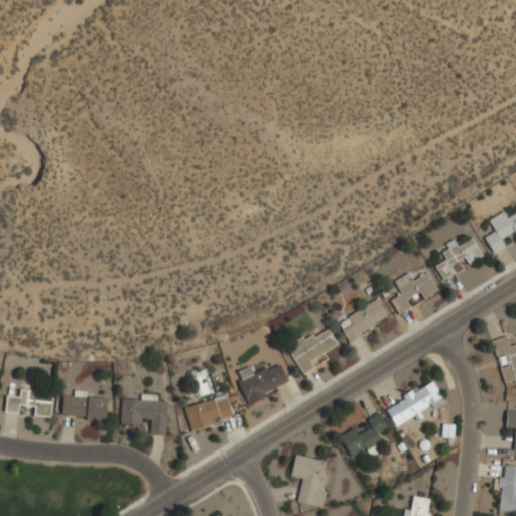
[(493,254),(505,247),(501,239),(514,231),(515,234),(515,212),(506,218),(503,212),(488,220),(494,231),(484,238),(493,254)]
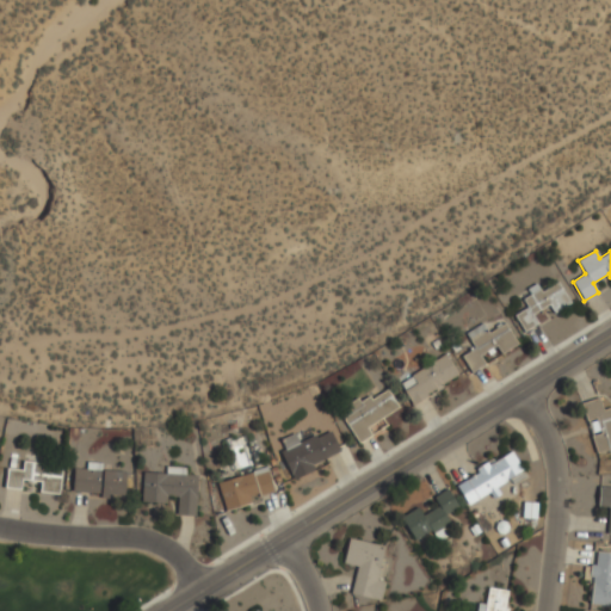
[(547,320),(542,309),(550,306),(554,313),(571,304),(559,282),(542,291),(538,287),(522,295),(528,308),(514,315),(524,332),(547,320)]
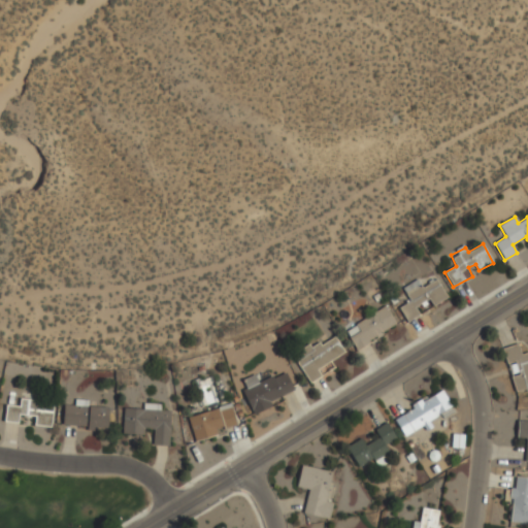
[(433,305),(448,298),(437,279),(422,288),(418,279),(403,288),(410,301),(399,307),(407,322),(420,315),(415,306),(429,298),(433,305)]
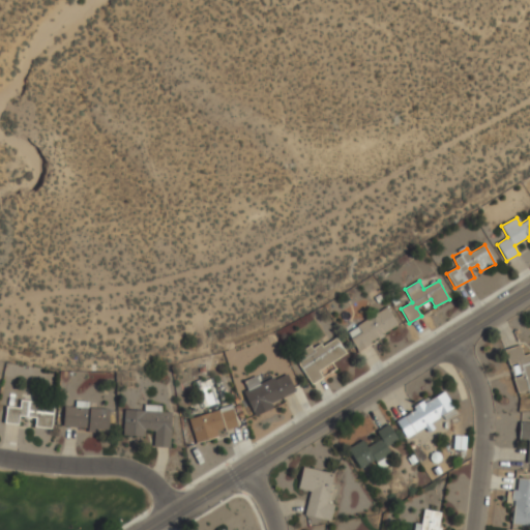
[(347,330),(357,350),(398,327),(387,308),(347,330)]
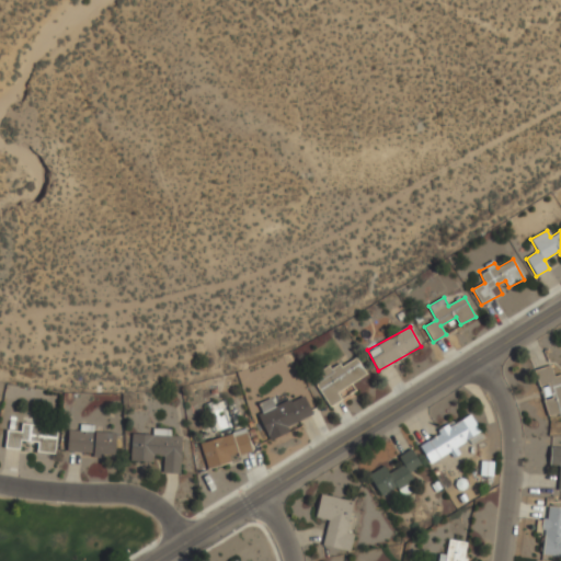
[(329,408),(342,400),(339,395),(344,391),(346,396),(352,392),(347,386),(366,375),(354,354),(312,378),(329,408)]
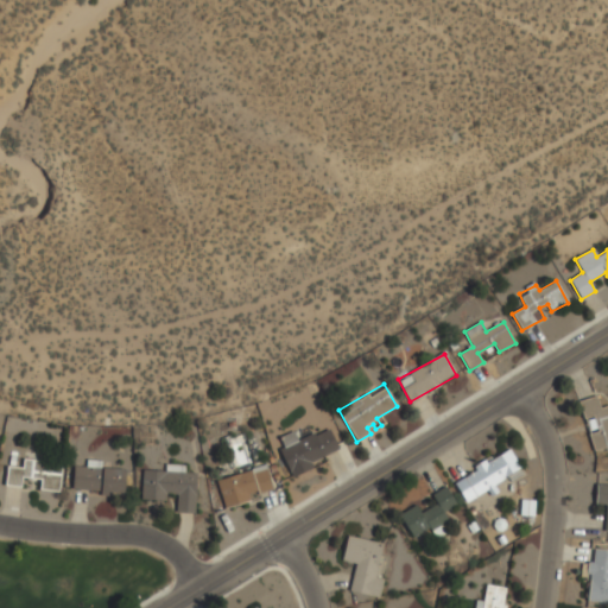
[(607,405),(601,407),(599,397),(581,400),(591,454),(607,449),(607,405)]
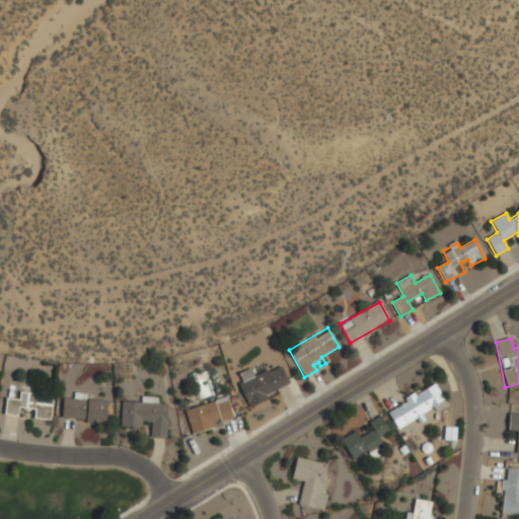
[(248,408),(268,399),(266,394),(289,384),(281,365),(254,376),(251,368),(238,373),(242,382),(238,383),(248,408)]
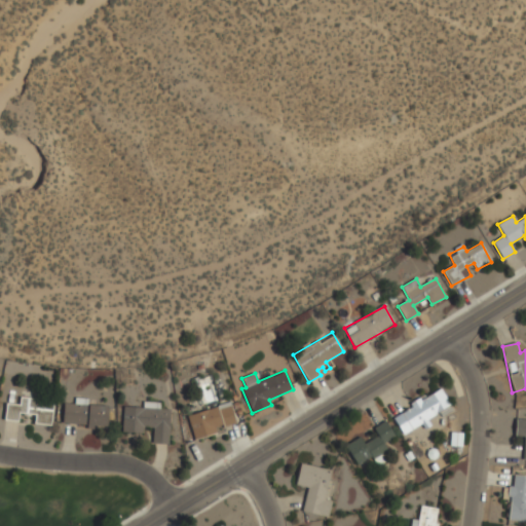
[(402,434),(421,423),(423,428),(435,422),(434,419),(452,409),(441,387),(391,414),(402,434)]
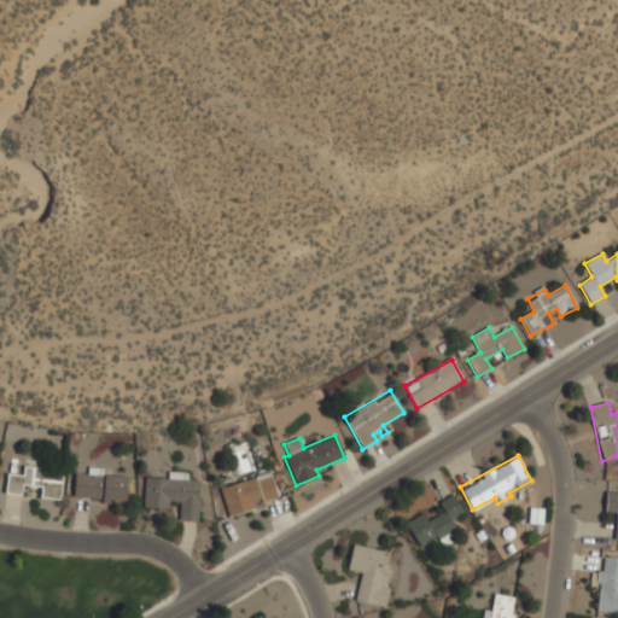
[(62,500),(63,471),(23,468),(23,476),(7,474),(6,494),(22,495),(22,487),(41,488),(41,499),(62,500)]
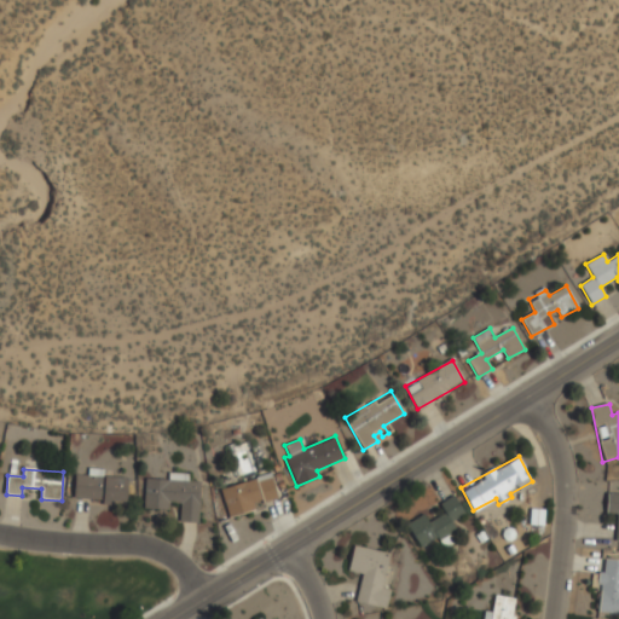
[(145,479),(144,508),(168,509),(169,503),(180,503),(179,522),(198,522),(200,481),(187,481),(189,473),(168,473),(168,479),(145,479)]
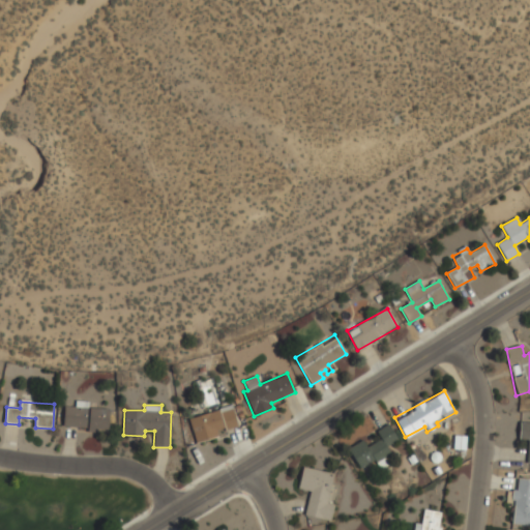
[(110,408),(64,406),(63,427),(88,428),(88,430),(109,431),(110,408)]
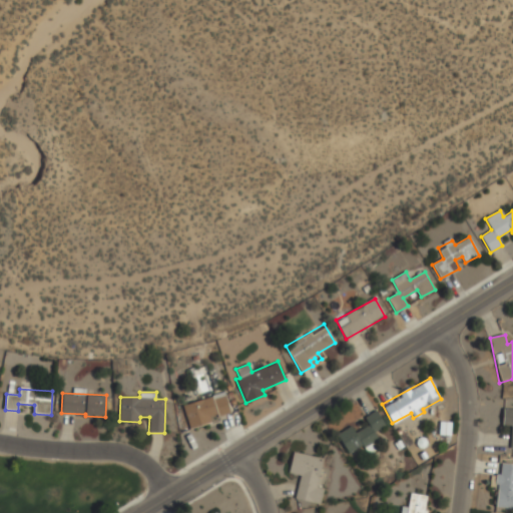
[(182,405),(188,427),(231,414),(224,393),(182,405)]
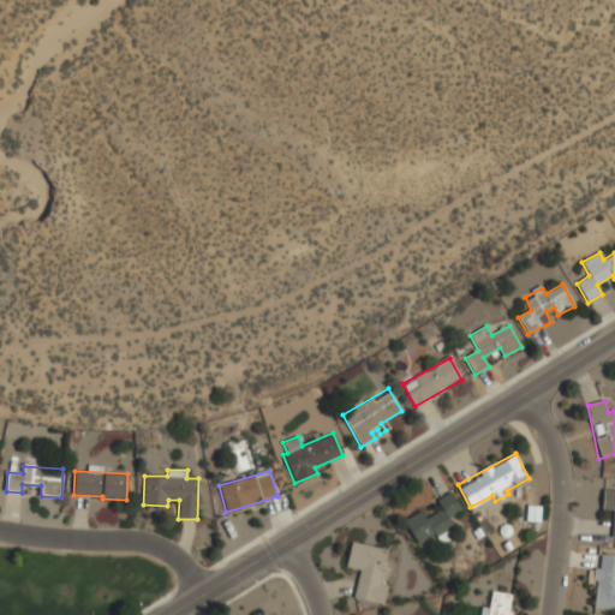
[(614,537),(614,490),(602,490),(602,512),(613,512),(611,537),(614,537)]
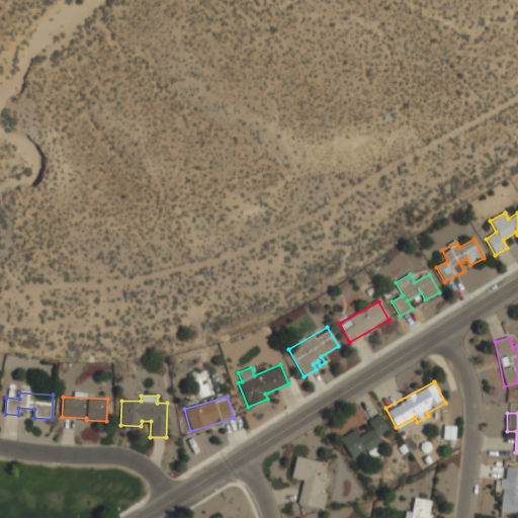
[(355,430),(340,439),(353,459),(383,441),(379,435),(389,430),(379,415),(367,422),(371,429),(359,436),(355,430)]
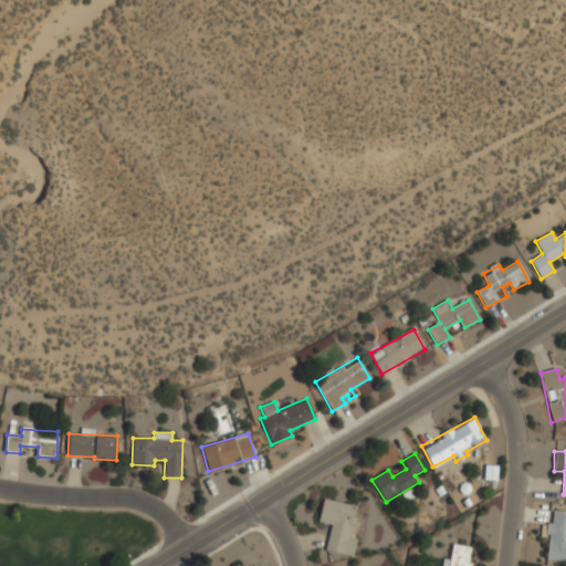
[(355,505),(323,499),(317,523),(329,525),(324,551),(353,557),(357,536),(349,534),(355,505)]
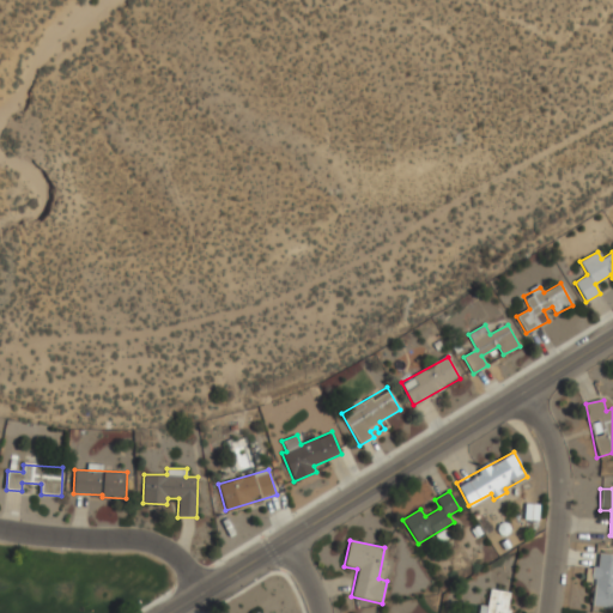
[(612,554),(594,553),(590,607),(612,607),(612,554)]
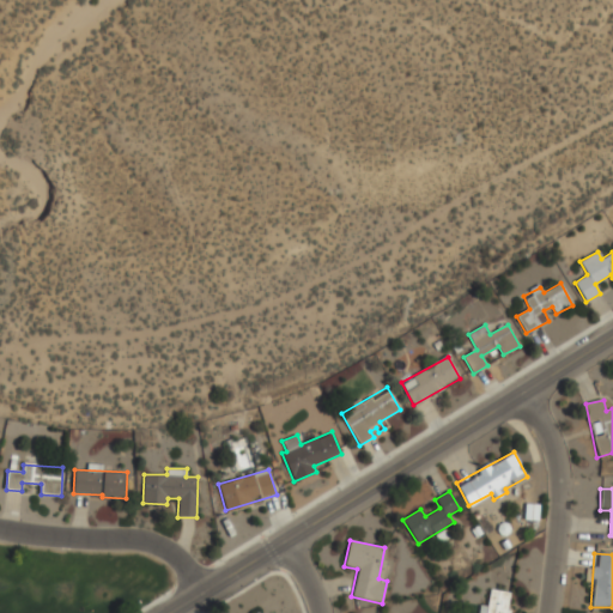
[(507,612),(510,593),(486,589),(483,612),(507,612)]
